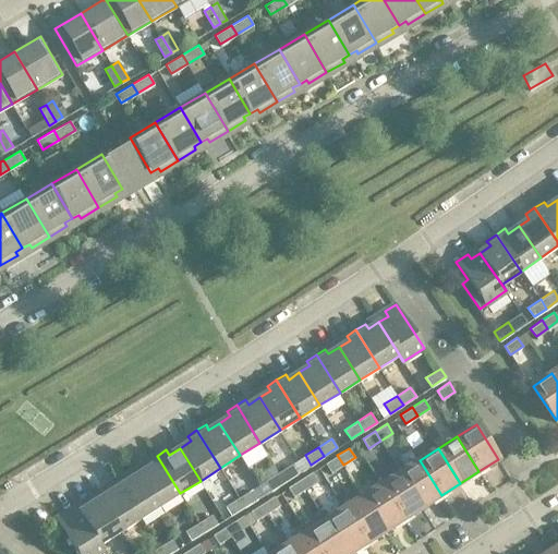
[(343,465),(337,455),(325,462),(331,472),(343,465)]
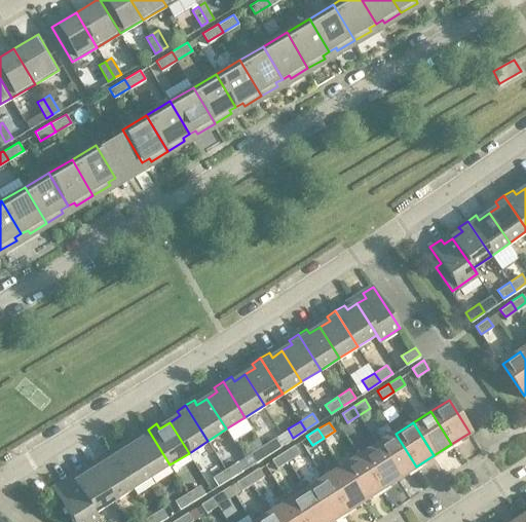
[(170,464),(148,430),(139,435),(142,440),(132,446),(151,477),(170,464)]
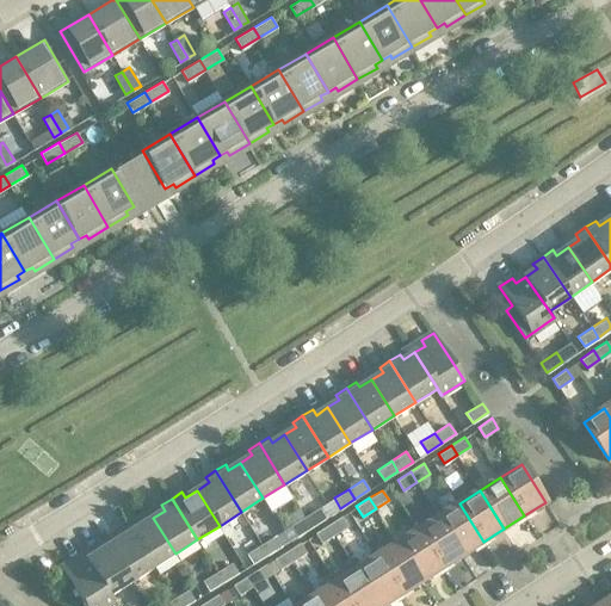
[(483,542),(460,504),(439,517),(463,555),(483,542)]
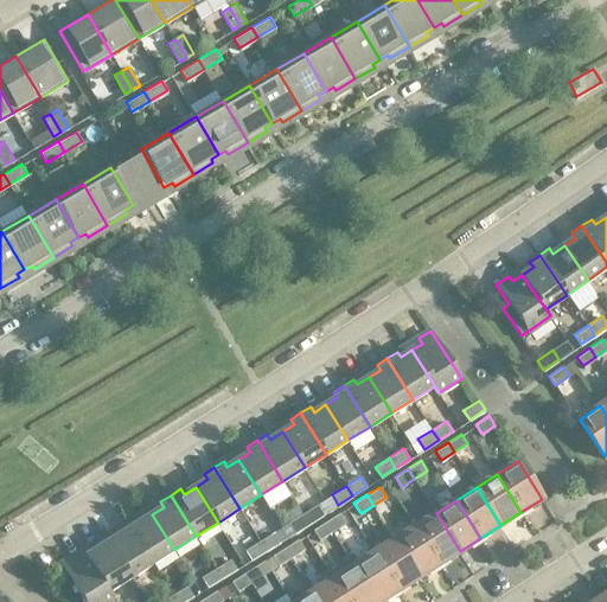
[(318,504),(302,513),(310,523),(324,514),(318,504)]
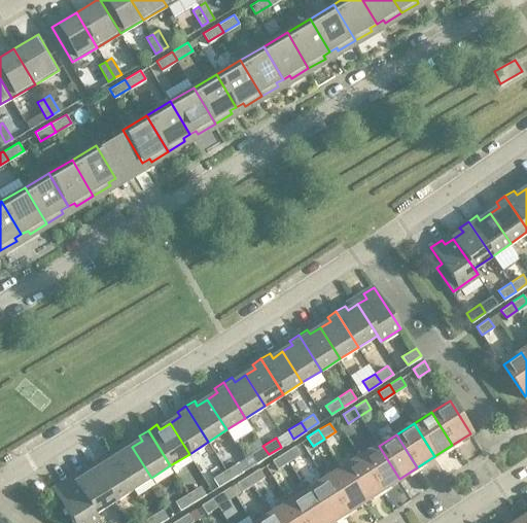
[(300,454),(294,445),(283,452),(288,461),(300,454)]
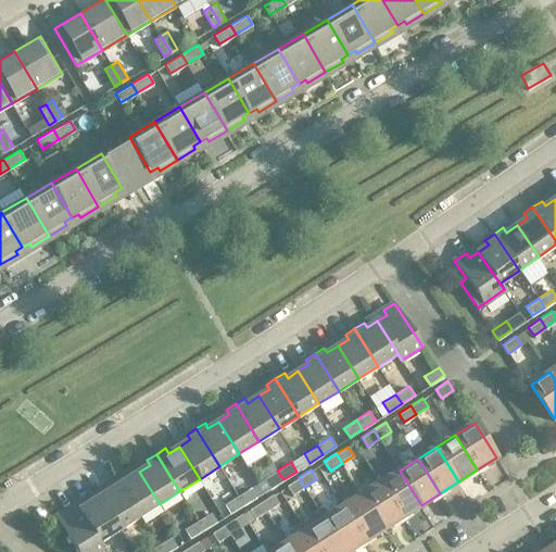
[(283,479),(277,471),(264,479),(269,488),(283,479)]
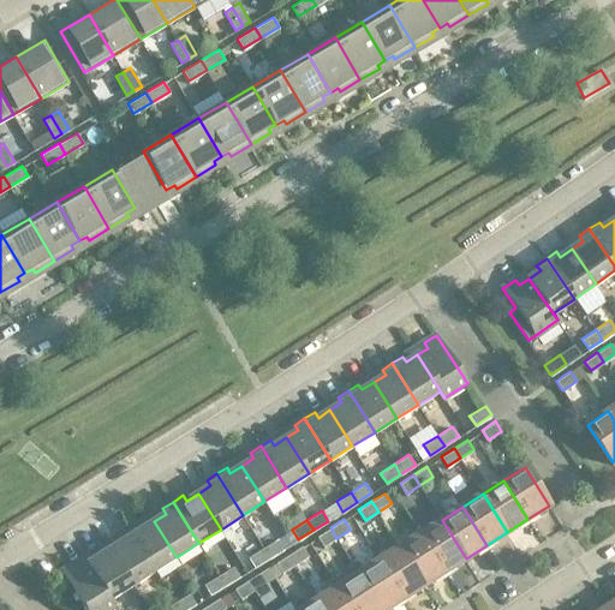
[(466,558),(442,520),(421,533),(445,572),(466,558)]
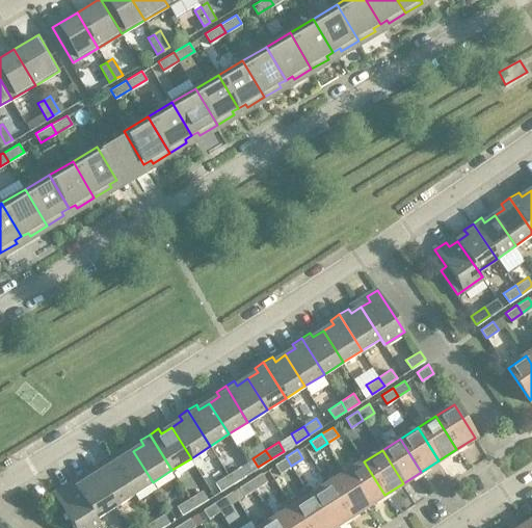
[(153,482),(133,451),(123,457),(121,452),(111,458),(134,494),(153,482)]
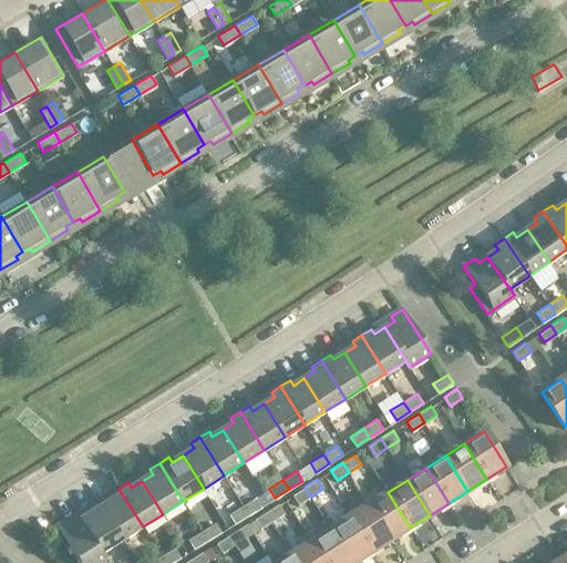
[(310,497),(305,487),(292,494),(298,504),(310,497)]
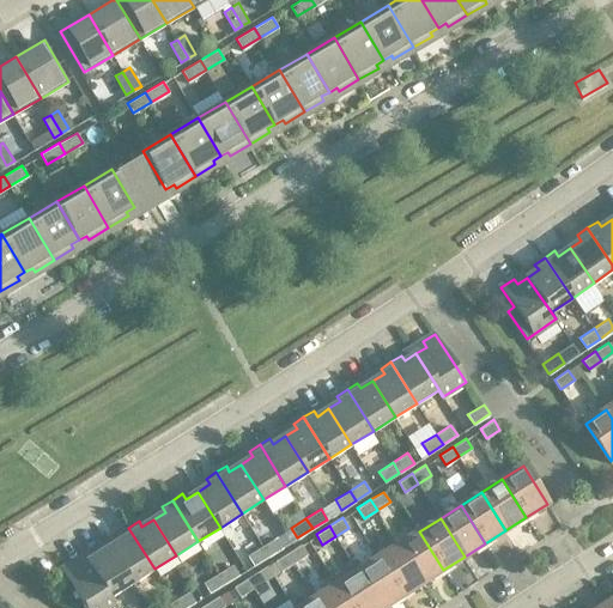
[(155,569),(128,528),(119,534),(121,540),(110,547),(133,583),(155,569)]
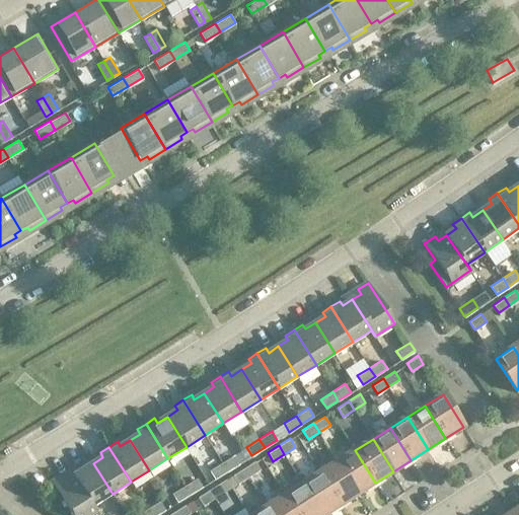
[(375,483),(355,450),(338,461),(358,494),(375,483)]
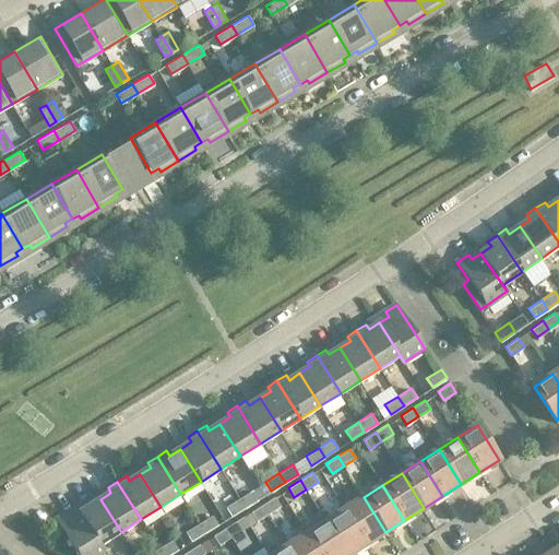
[(252,489),(239,498),(245,508),(258,499),(252,489)]
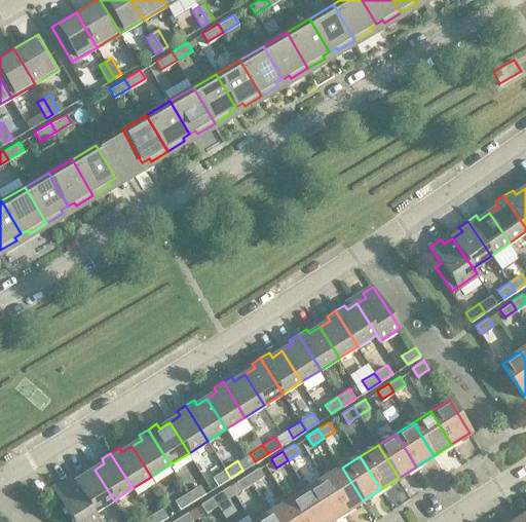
[(264,475),(258,467),(248,474),(253,482),(264,475)]
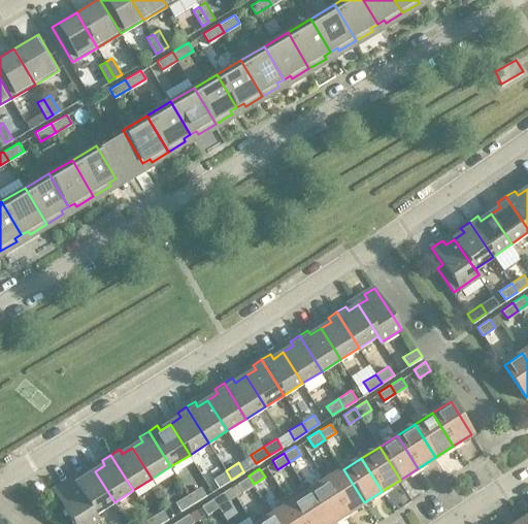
[(364,502),(343,469),(326,481),(347,513),(364,502)]
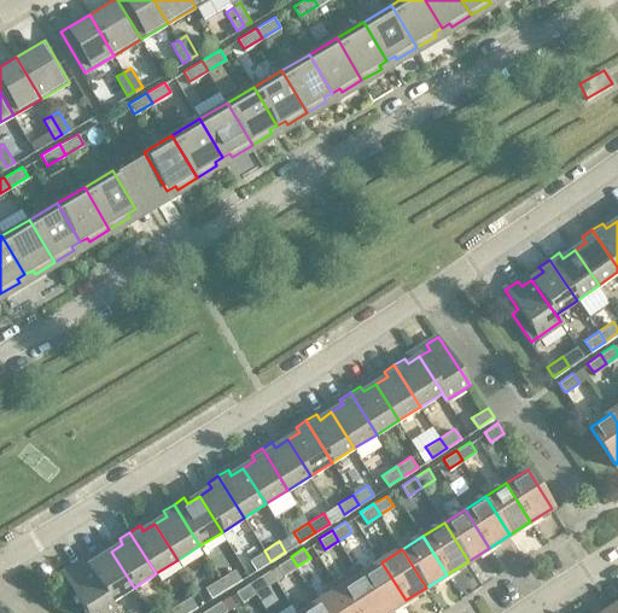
[(270,561),(264,550),(250,560),(256,570),(270,561)]
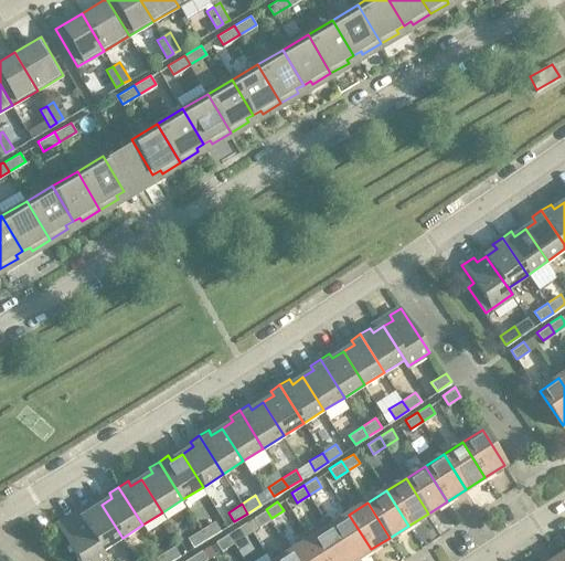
[(123,538),(102,505),(91,511),(87,506),(78,512),(106,557),(107,556),(103,550),(123,538)]
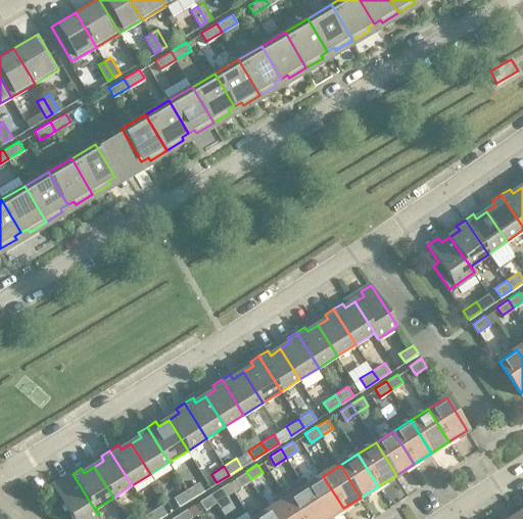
[(251,479),(246,471),(234,478),(240,486),(251,479)]
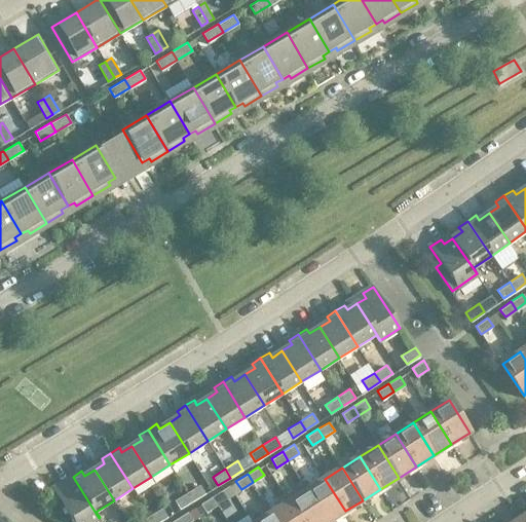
[(90,521),(99,518),(73,477),(63,483),(65,488),(55,493),(73,521),(90,521)]
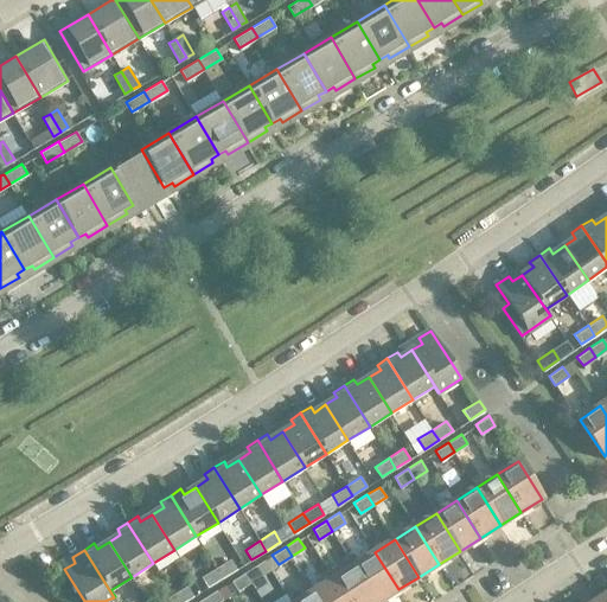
[(378,601),(398,589),(375,552),(355,565),(377,601),(378,601)]
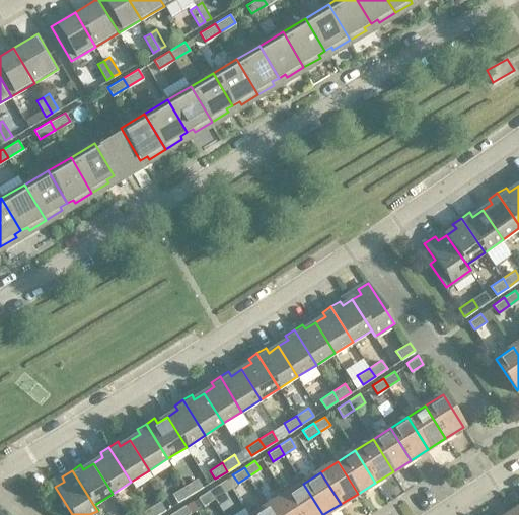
[(197,477),(184,486),(190,494),(203,487),(197,477)]
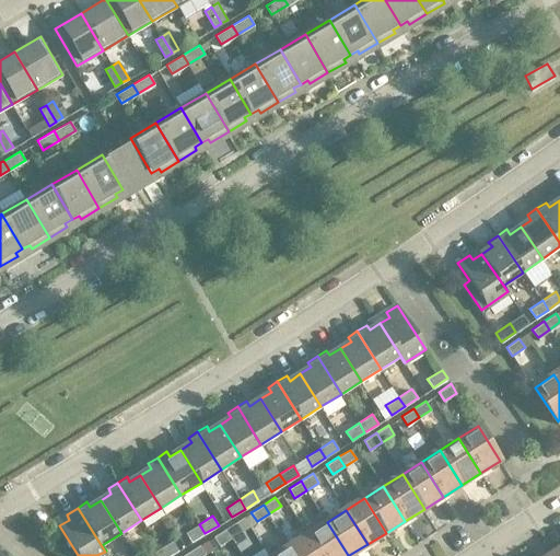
[(243,530),(237,521),(225,529),(231,537),(243,530)]
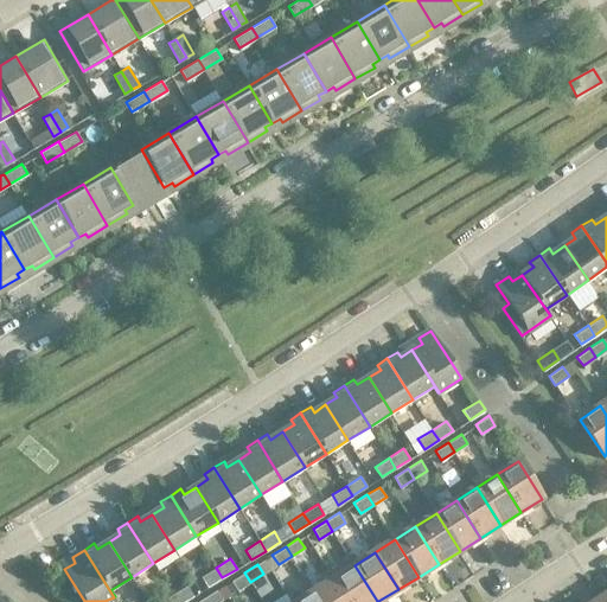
[(377,601),(355,565),(334,578),(349,601),(377,601)]
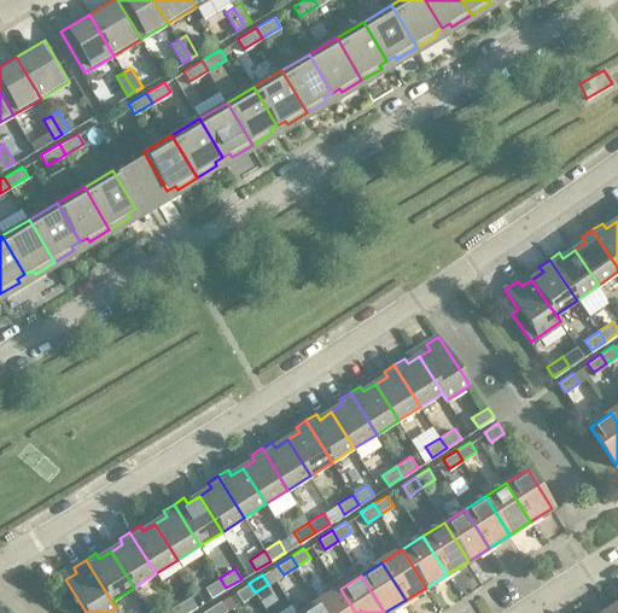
[(226,588),(220,578),(205,587),(211,597),(226,588)]
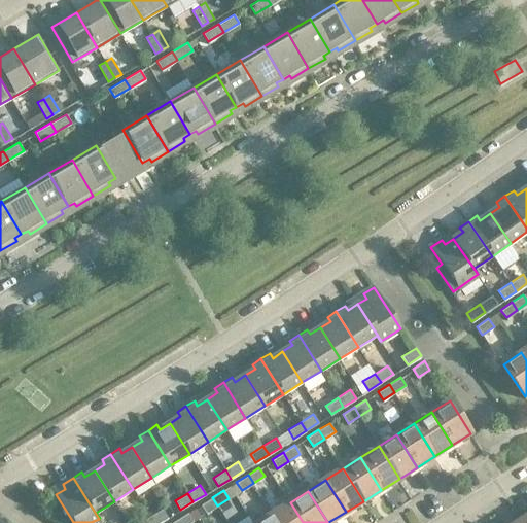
[(217,506),(212,497),(201,504),(206,513),(217,506)]
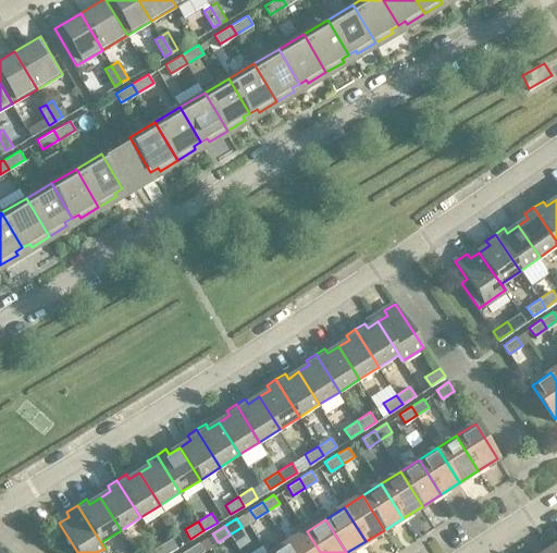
[(320,552),(307,531),(287,543),(294,552),(320,552)]
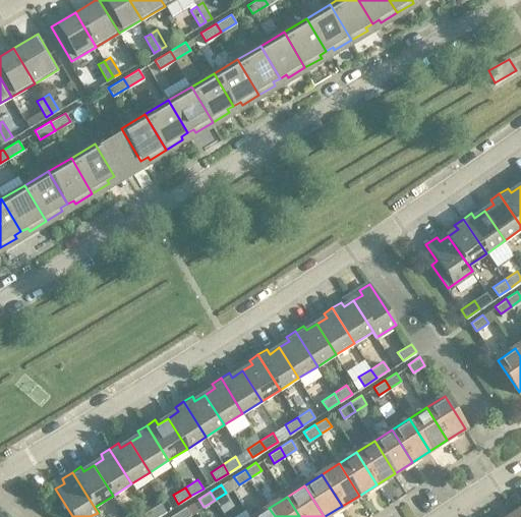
[(161,503),(148,510),(152,516),(156,516),(166,511),(161,503)]
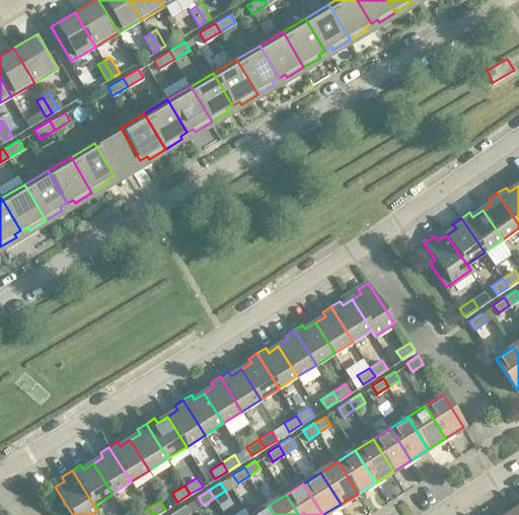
[(186,514),(190,513),(184,505),(173,512),(175,514),(186,514)]
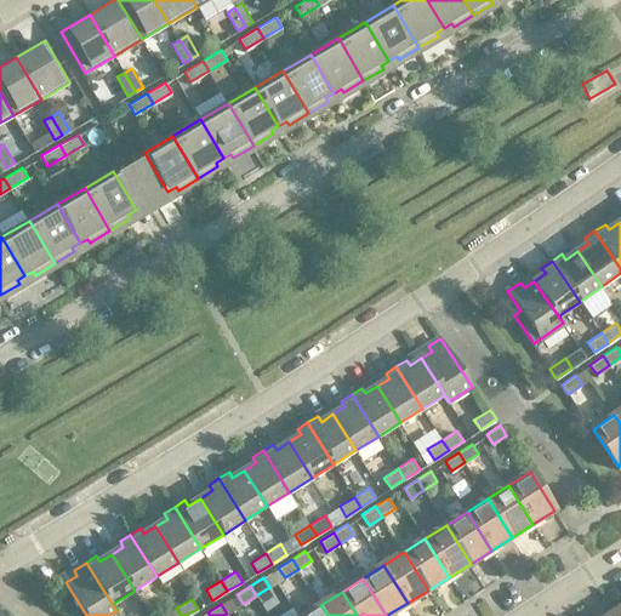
[(328,615),(320,605),(303,615),(328,615)]
